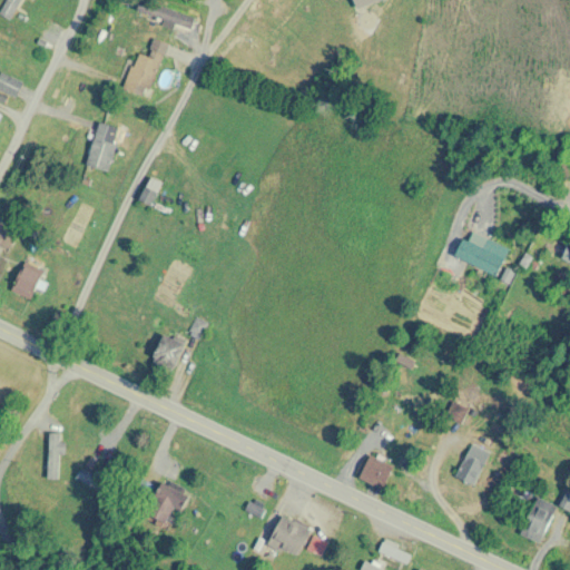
[(25,0),(6,0),(0,10),(0,13),(13,21),(25,0)]
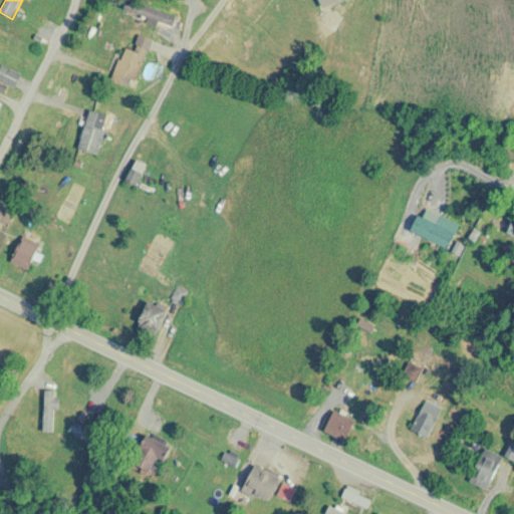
[(127,0),(124,8),(173,26),(177,17),(133,0),(127,0)]
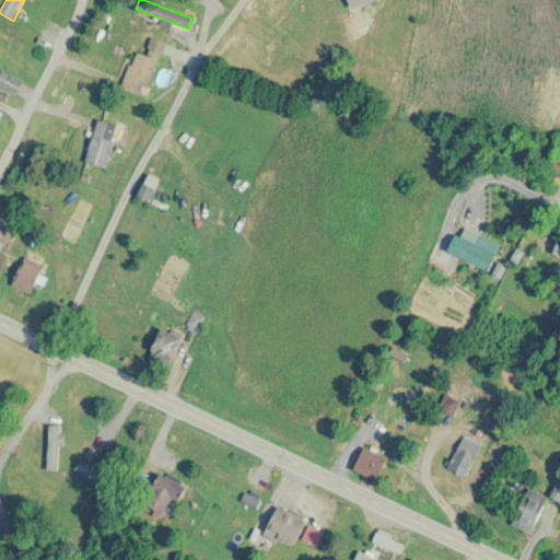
[(146,55),(136,51),(121,88),(146,96),(166,44),(152,38),(146,55)]
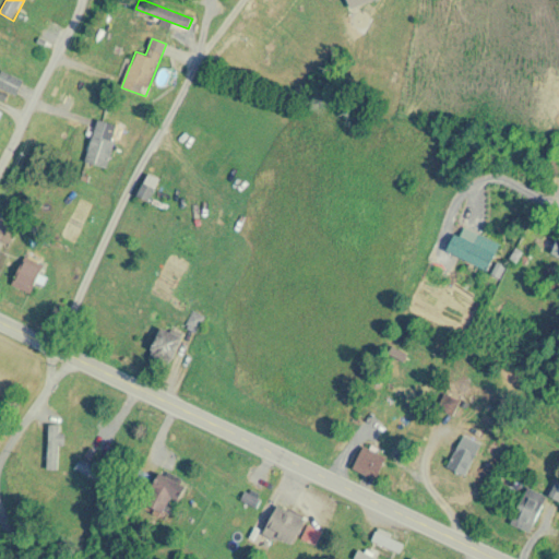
[(23,81),(2,71),(0,74),(0,88),(16,96),(23,81)]
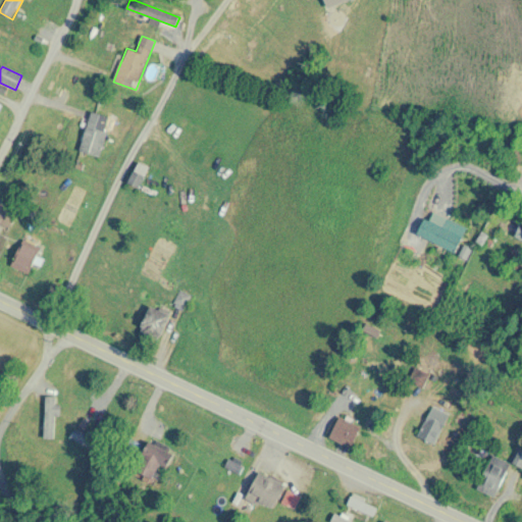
[(102,157),(109,117),(90,113),(82,154),(102,157)]
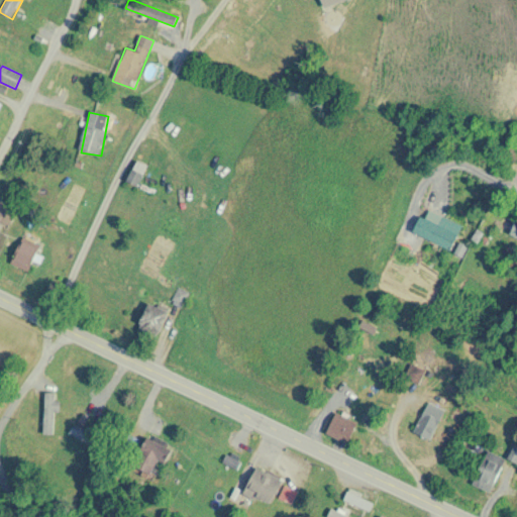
[(137,187),(147,167),(138,162),(127,182),(137,187)]
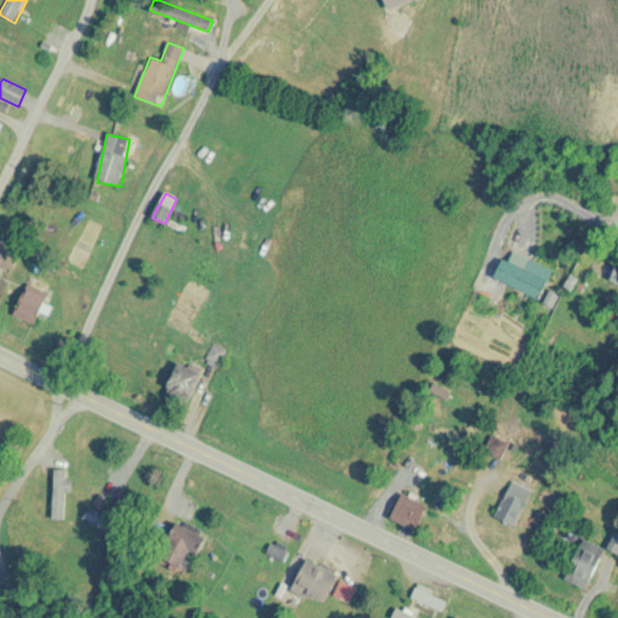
[(0,266),(10,270),(23,246),(0,234),(0,266)]
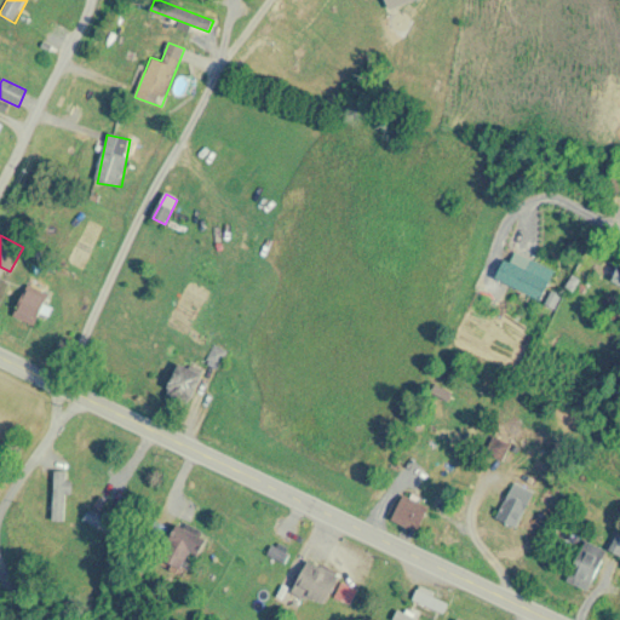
[(532,259),(527,269),(505,258),(495,277),(541,299),(555,269),(532,259)]
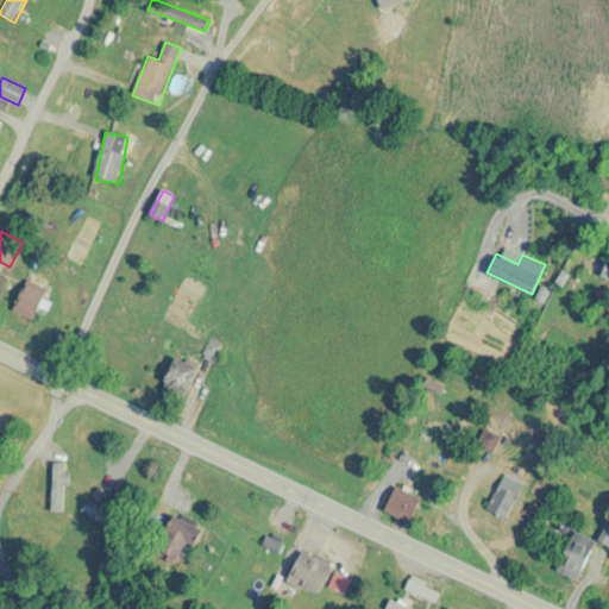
[(35,319),(49,281),(29,272),(13,311),(35,319)]
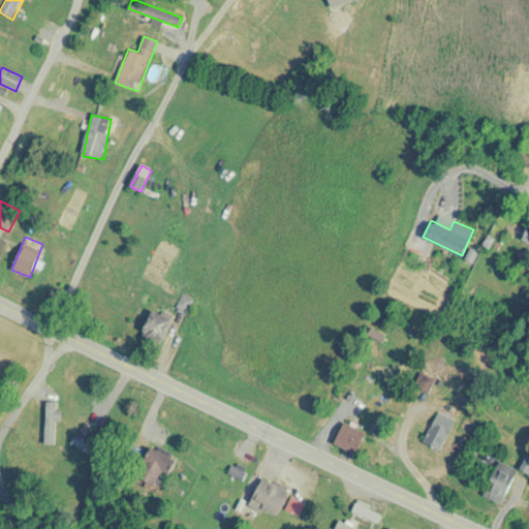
[(143,335),(164,341),(173,315),(150,308),(143,335)]
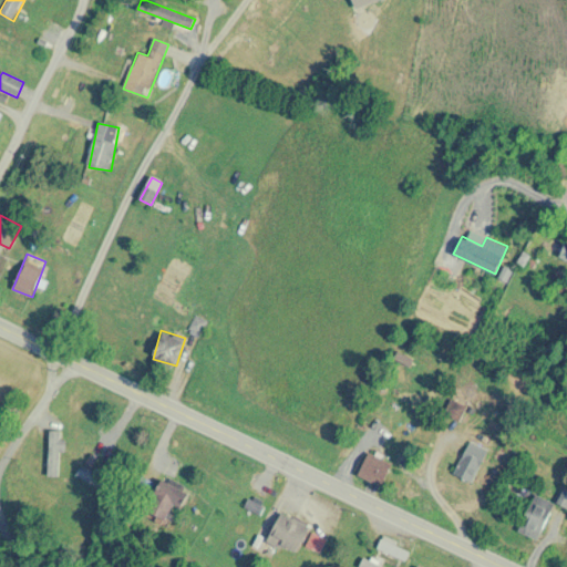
[(49,475),(59,475),(59,452),(64,452),(64,430),(49,430),(49,475)]
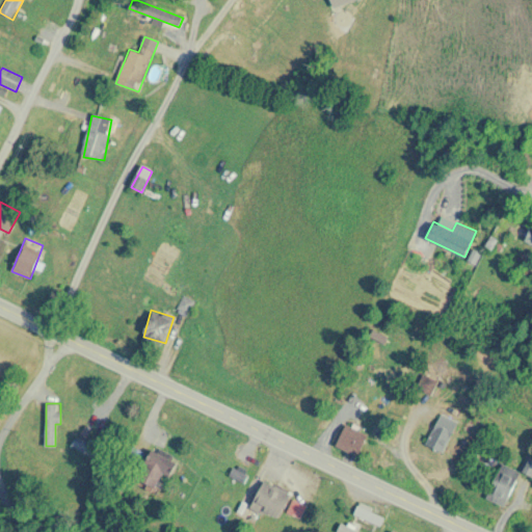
[(458,419),(440,413),(428,446),(446,452),(458,419)]
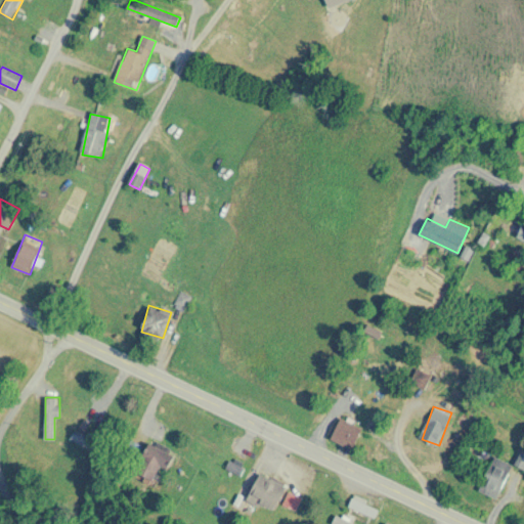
[(329,437),(353,448),(362,428),(338,417),(329,437)]
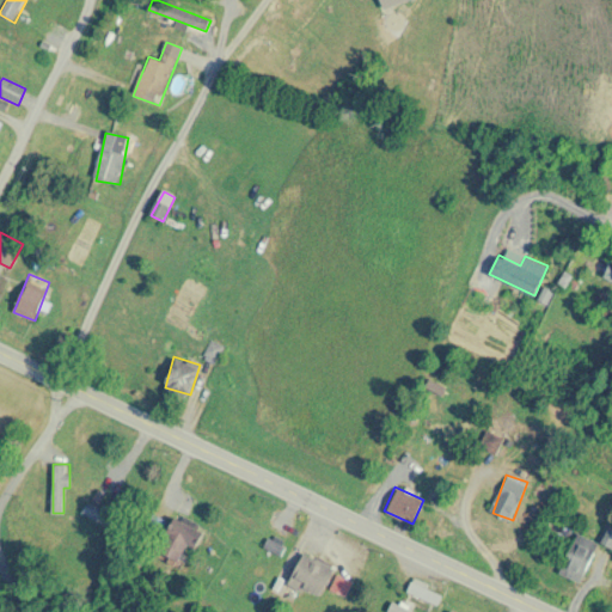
[(118,532),(126,515),(89,499),(81,515),(118,532)]
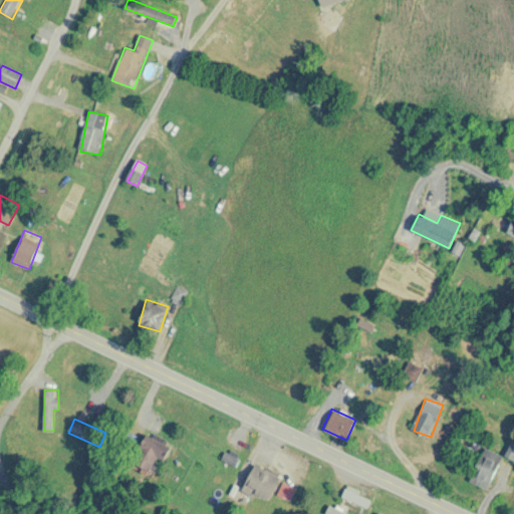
[(169,444),(146,434),(133,462),(157,472),(169,444)]
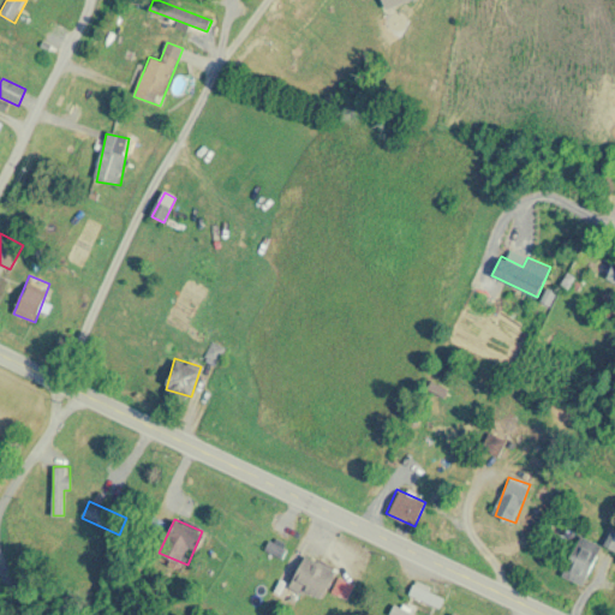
[(603,544),(614,549),(614,529),(611,527),(603,544)]
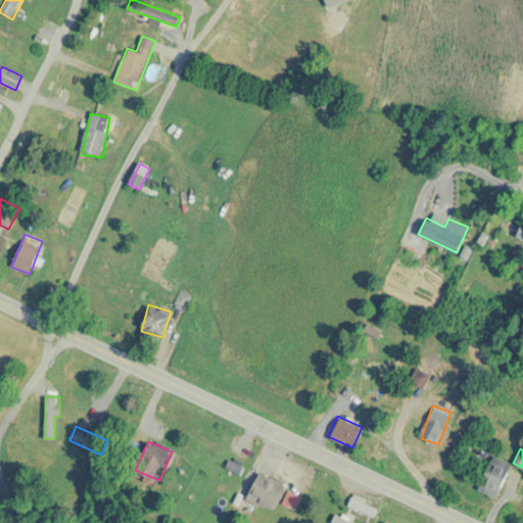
[(512,465),(494,456),(478,488),(496,497),(512,465)]
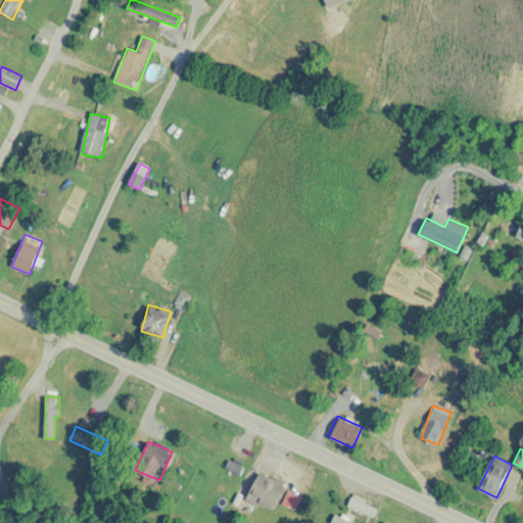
[(273,513),(286,485),(259,472),(246,500),(273,513)]
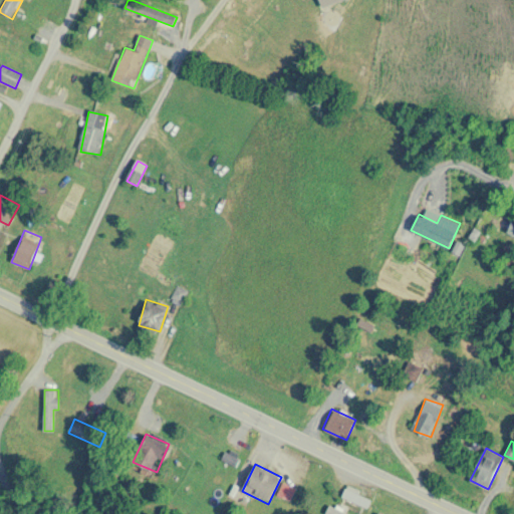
[(296,488),(284,482),(278,494),(290,500),(296,488)]
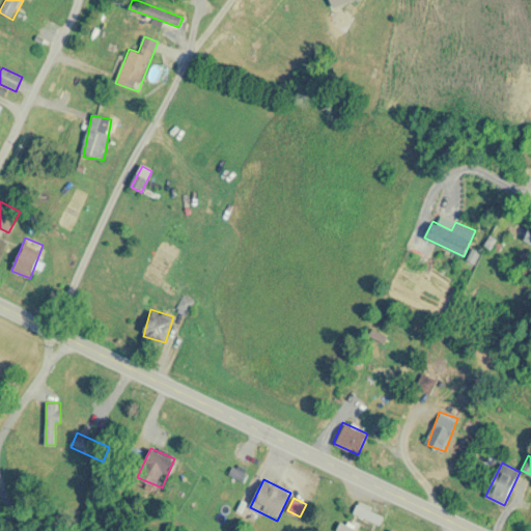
[(385,513),(359,502),(353,515),(378,528),(385,513)]
